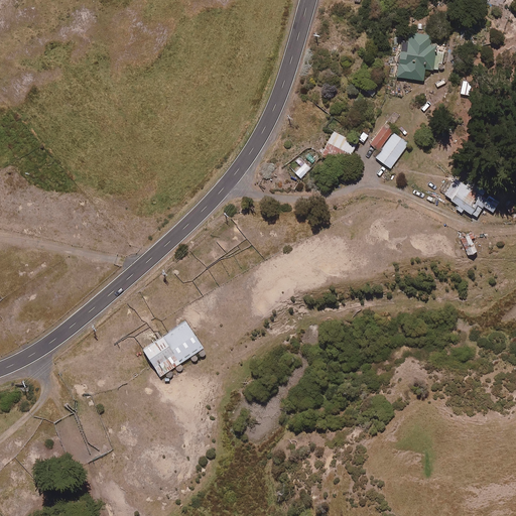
[(432,69),(441,70),(443,52),(434,51),(435,44),(428,43),(430,34),(409,31),(408,41),(398,40),(394,77),(423,80),(424,69),(432,70),(432,69)]
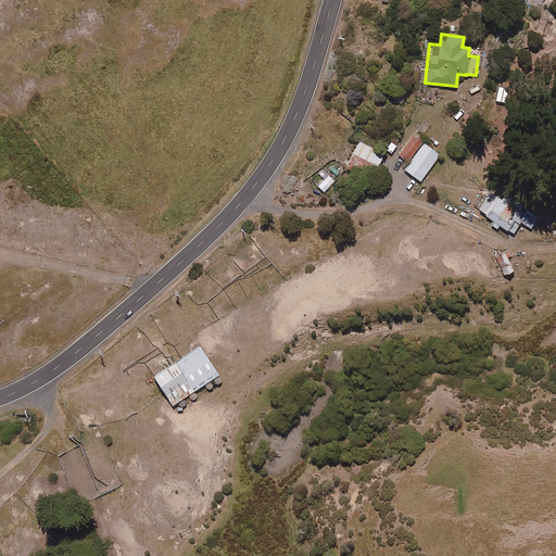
[(507,91),(502,90),(502,87),(497,86),(495,101),(500,101),(501,99),(506,100),(507,91)]
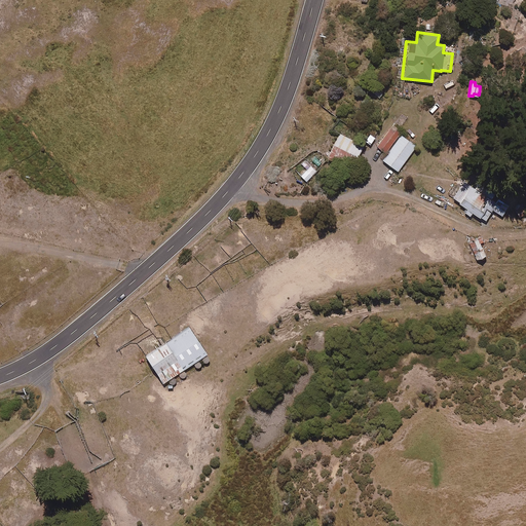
[(385,153),(399,135),(389,127),(375,146),(385,153)]
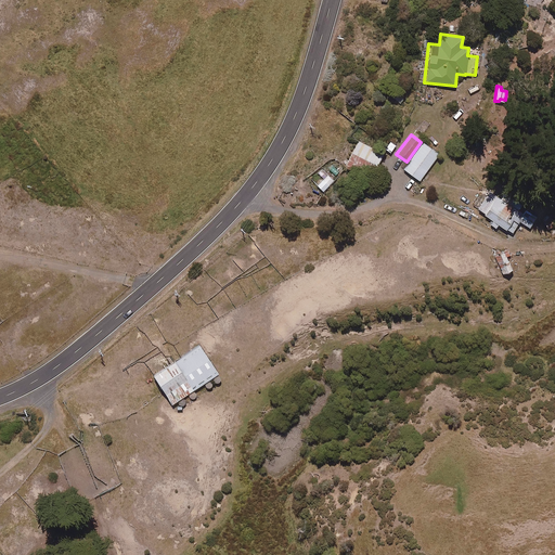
[(383,153),(358,141),(351,153),(377,165),(383,153)]
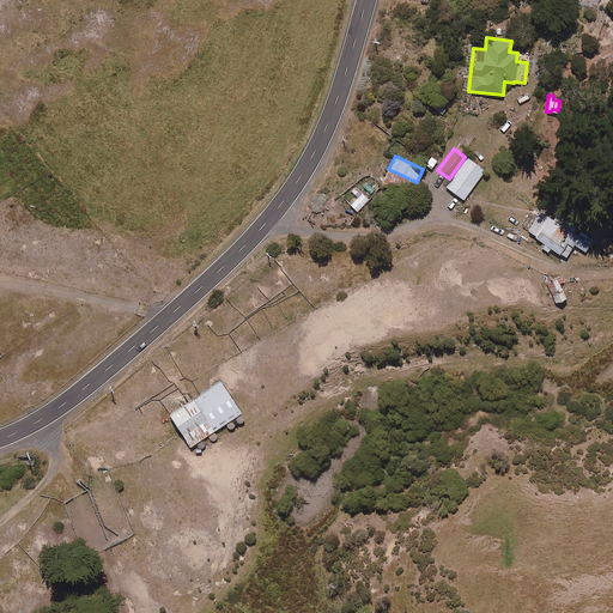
[(484,170),(466,157),(445,187),(463,200),(484,170)]
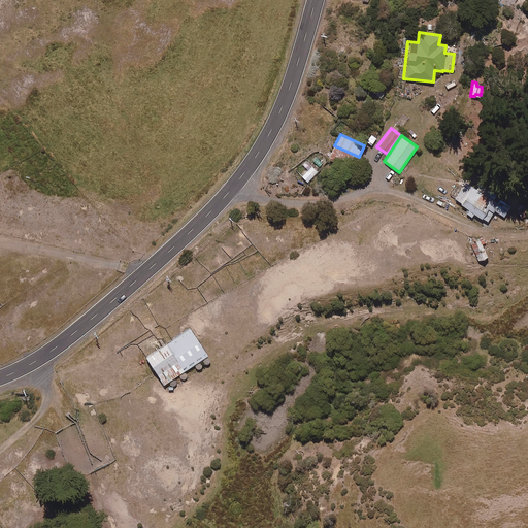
[(471,217),(473,212),(487,222),(494,211),(503,218),(512,205),(481,184),(476,190),(466,183),(455,199),(468,208),(466,212),(471,217)]
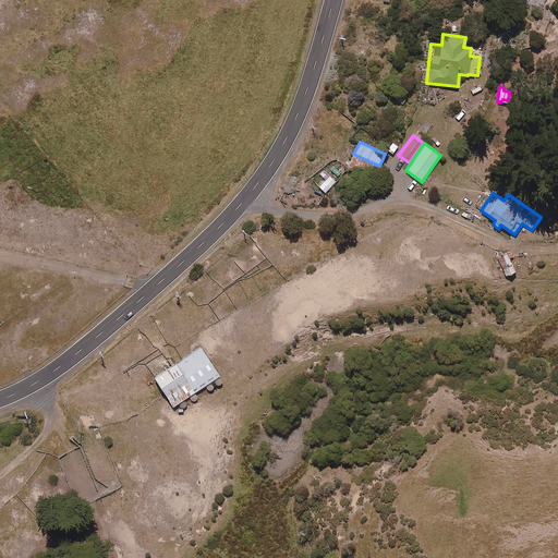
[(514,271),(506,253),(496,257),(505,276),(514,271)]
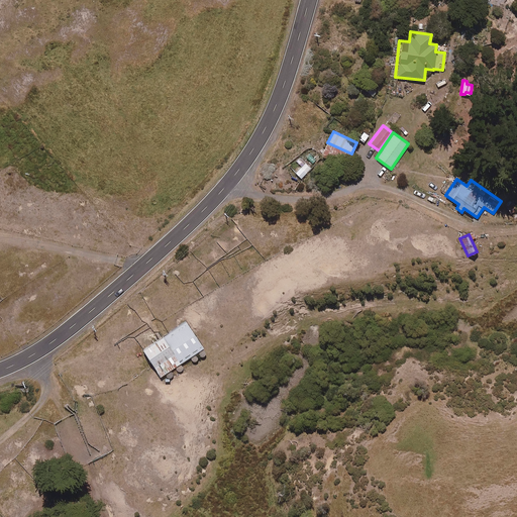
[(204,347),(187,321),(143,349),(162,376),(204,347)]
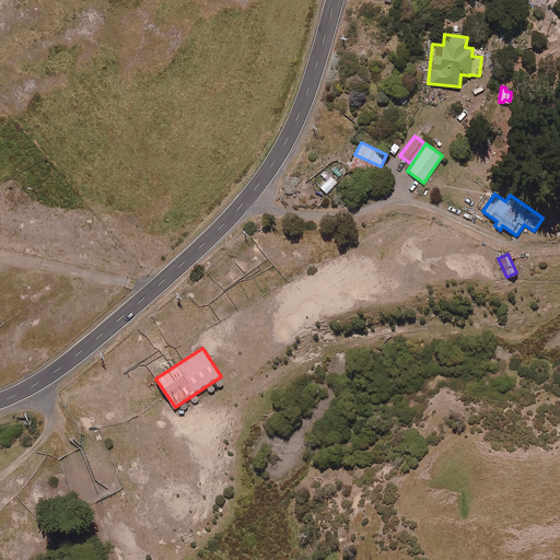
All buildings are outlined.
